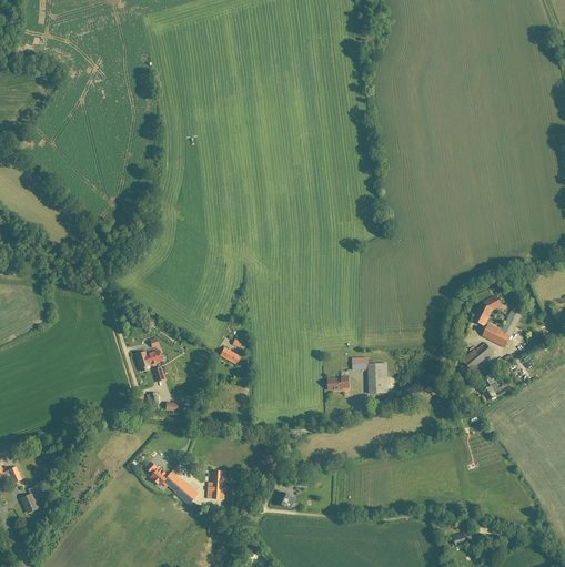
[(483,304),(474,322),(488,327),(495,315),(505,310),(501,297),(483,304)]
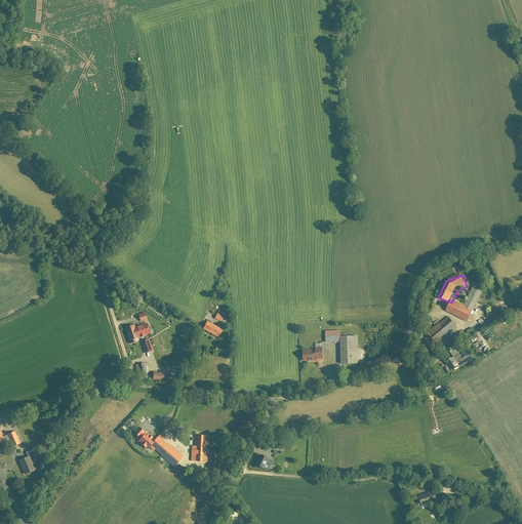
[(484,294),(474,289),(466,309),(451,303),(447,314),(471,325),(484,294)]
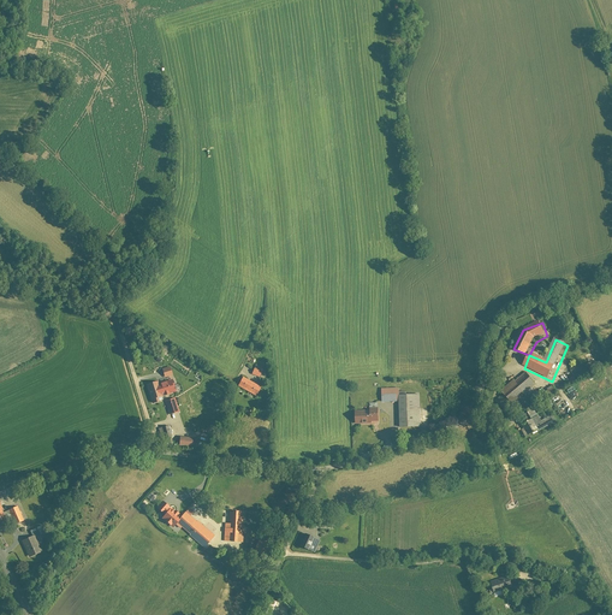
[(257,361),(251,373),(260,377),(266,366),(257,361)]
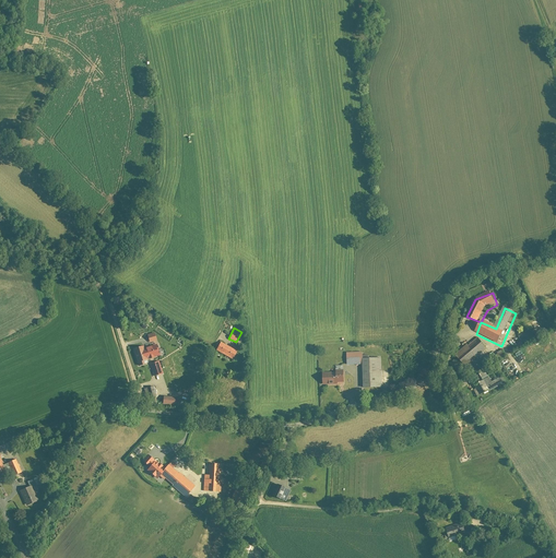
[(155,331),(148,333),(151,341),(158,339),(155,331)]
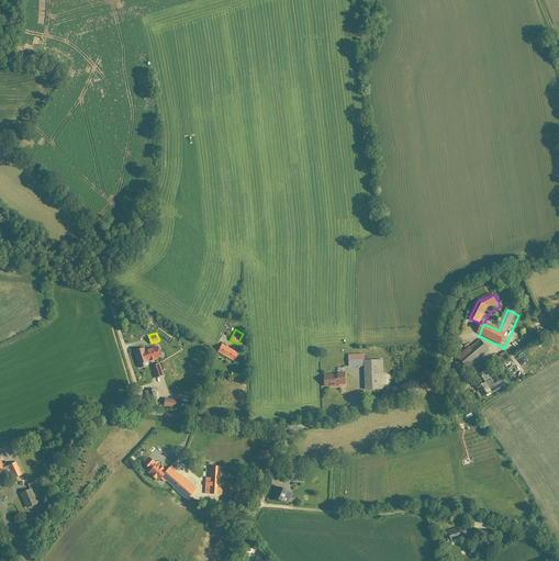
[(489,350),(480,338),(470,346),(469,345),(457,354),(468,369),(478,361),(477,359),(489,350)]
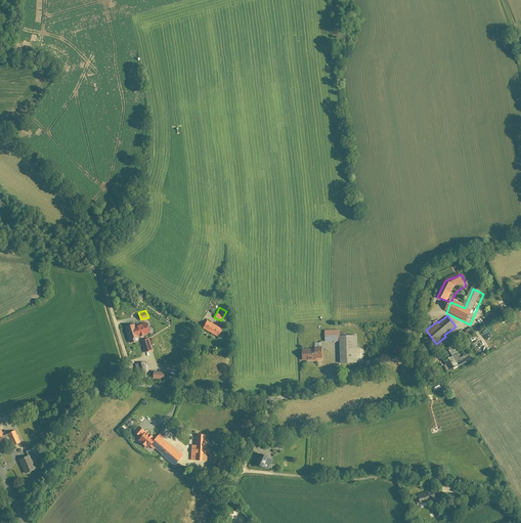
[(223,328),(207,319),(202,329),(218,337),(223,328)]
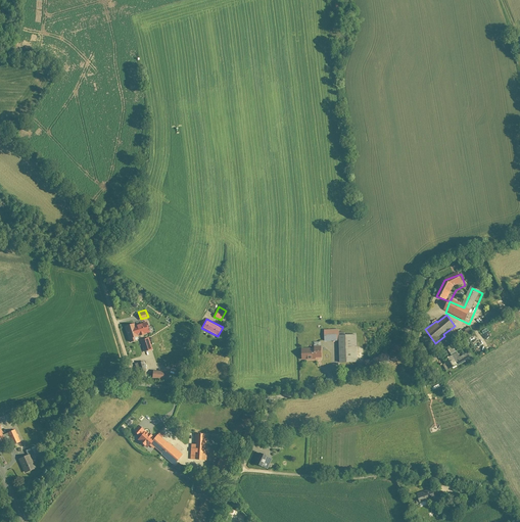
[(139,325),(128,329),(130,335),(129,335),(132,345),(142,342),(141,338),(153,334),(149,324),(139,327),(139,325)]
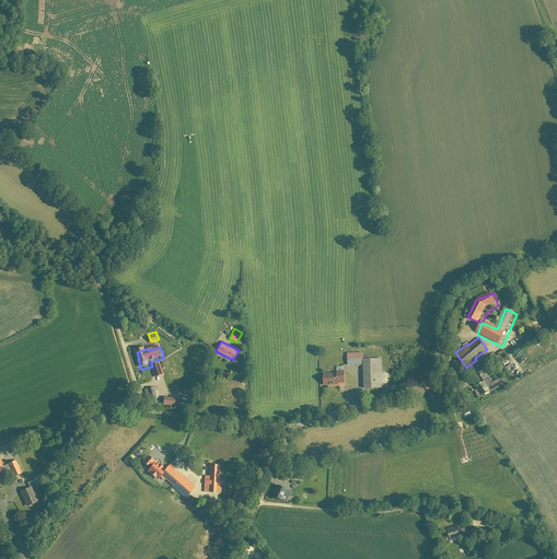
[(337,351),(323,351),(324,368),(337,368),(337,351)]
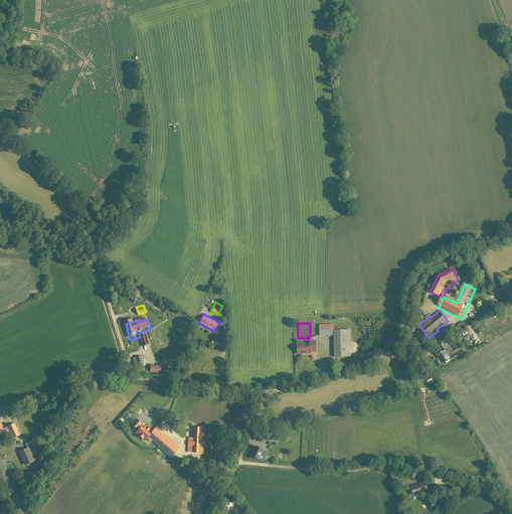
[(332,323),(319,323),(320,336),(333,335),(332,323)]
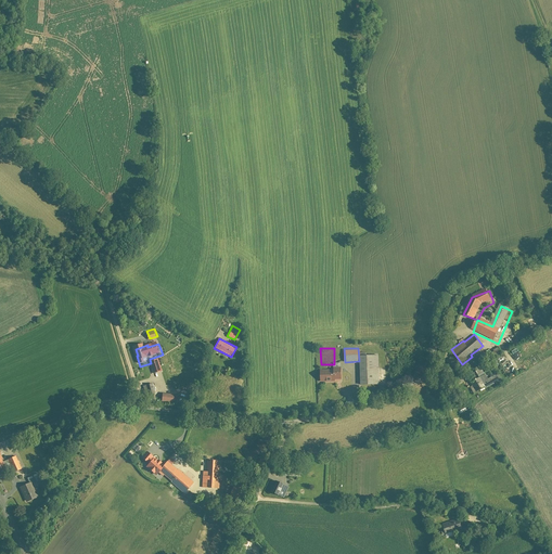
[(379,353),(359,353),(360,391),(373,390),(373,384),(380,384),(379,353)]
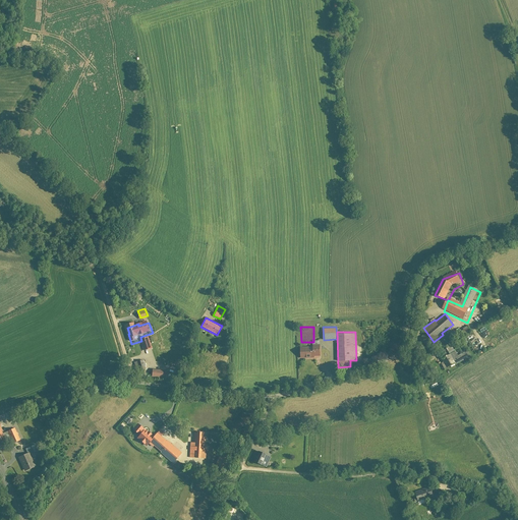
[(152,338),(141,341),(146,352),(155,349),(152,338)]
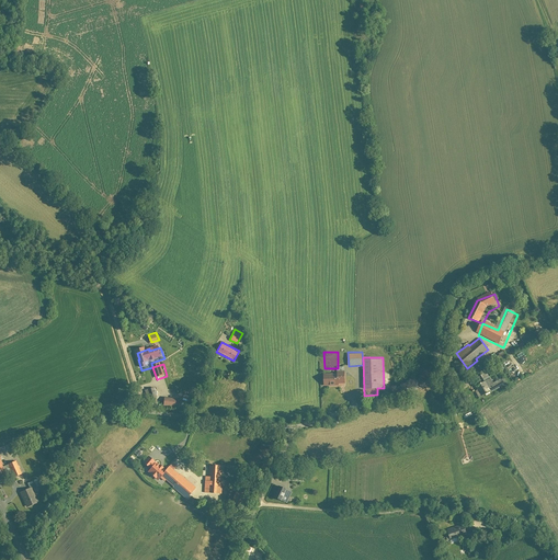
[(343,391),(354,391),(354,370),(343,372),(344,376),(339,376),(339,373),(323,373),(323,385),(339,385),(339,379),(343,379),(343,391)]
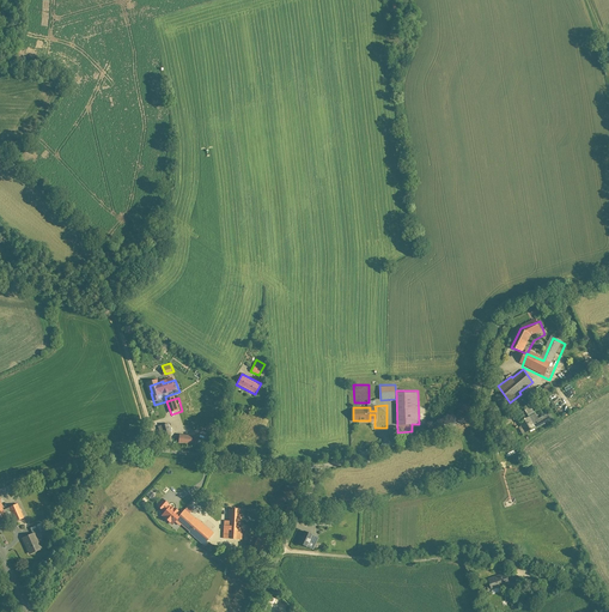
[(553,417),(549,411),(539,417),(535,410),(518,419),(525,432),(553,417)]
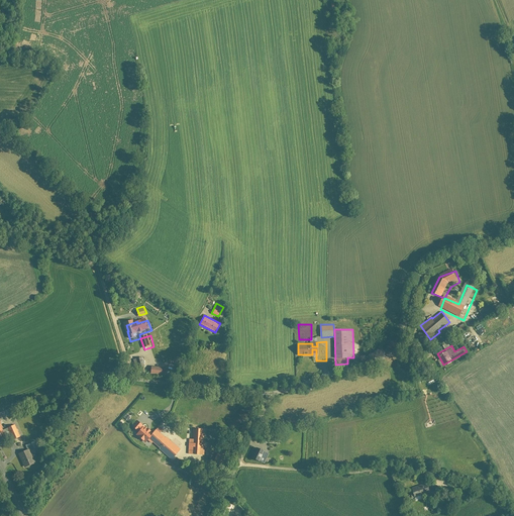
[(163,366),(151,365),(150,374),(162,375),(163,366)]
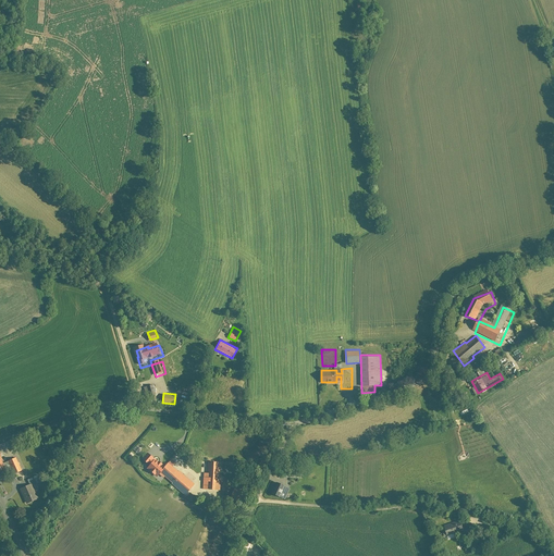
[(184,495),(195,483),(173,466),(176,461),(171,457),(165,465),(148,449),(142,458),(148,464),(146,467),(157,476),(160,472),(172,481),(170,483),(184,495)]
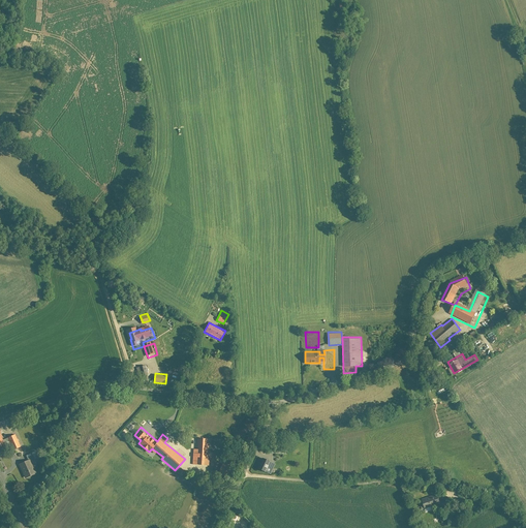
[(3,431),(0,432),(0,454),(11,448),(3,431)]
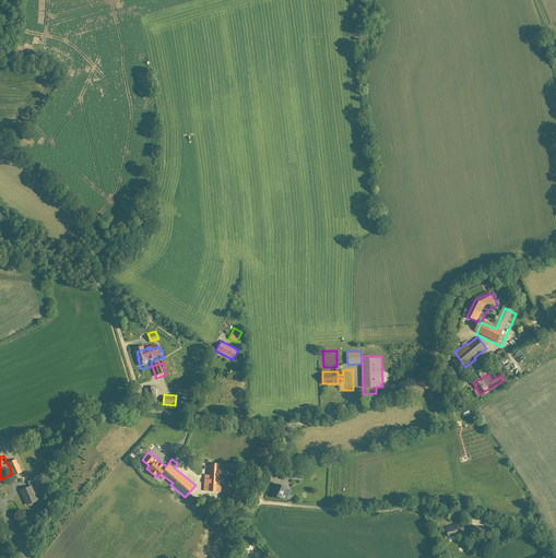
[(21,461),(11,465),(18,478),(27,474),(21,461)]
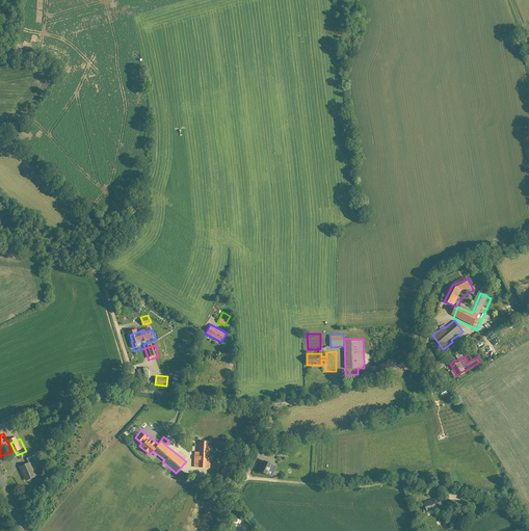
[(211,440),(197,440),(197,450),(194,450),(193,467),(210,467),(211,440)]
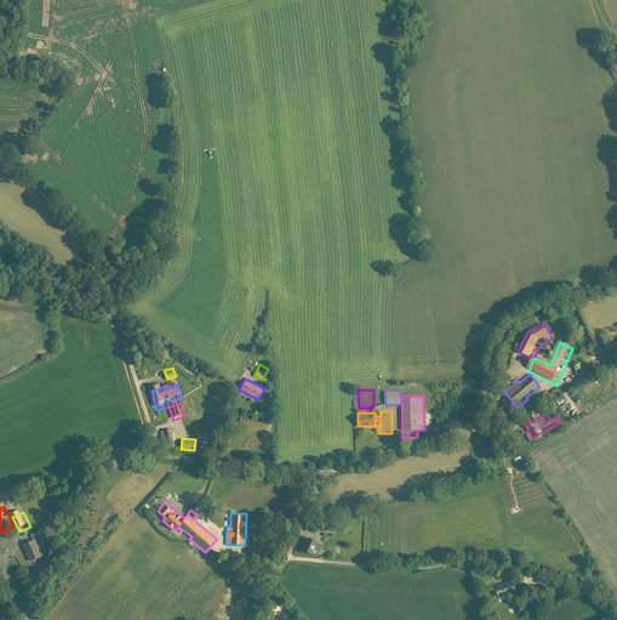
[(320,541),(308,536),(303,550),(313,553),(314,549),(318,550),(320,541)]
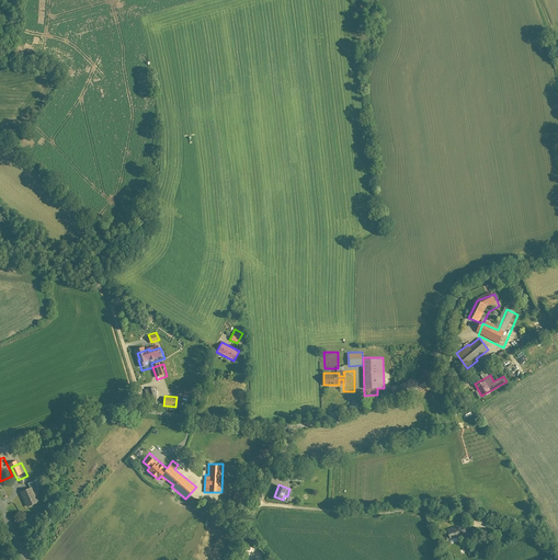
[(37,489),(23,496),(30,511),(44,504),(37,489)]
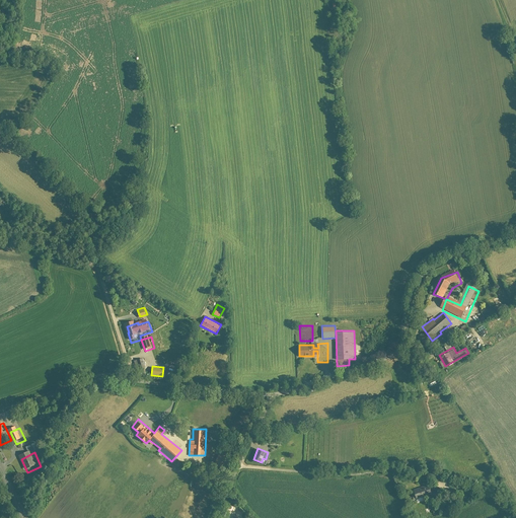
[(428,484),(414,489),(417,499),(432,494),(428,484)]
